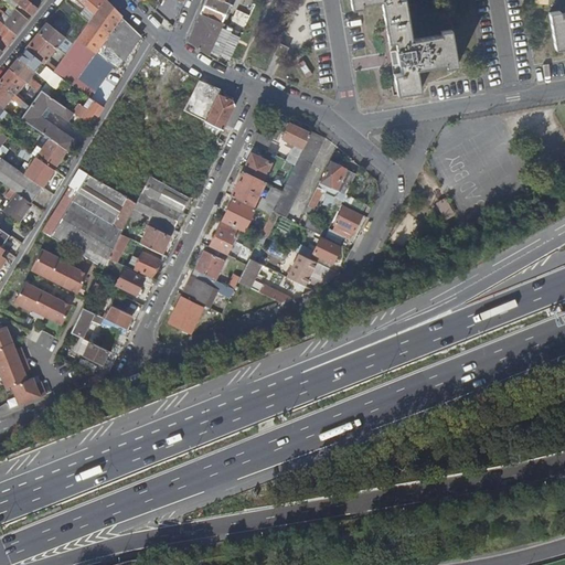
[(14,1),(32,16),(39,8),(28,0),(7,0),(6,1),(11,6),(14,1)]
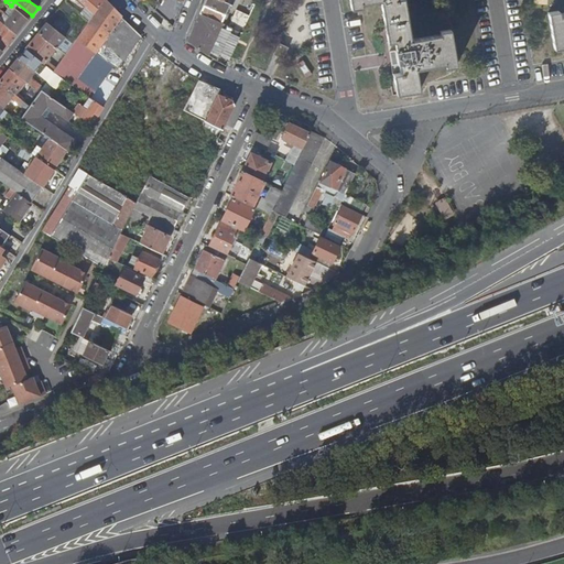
[(125,60),(141,36),(140,35),(121,18),(121,17),(106,0),(104,0),(98,9),(95,12),(94,15),(88,22),(66,54),(57,66),(53,72),(53,73),(77,39),(96,52),(102,43),(118,55),(125,60)]
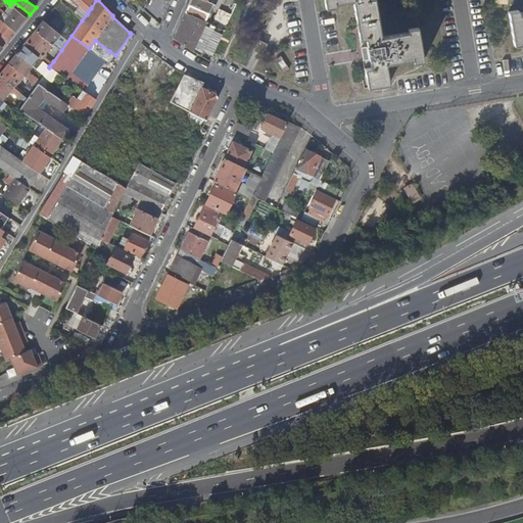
[(60,0),(60,1),(82,20),(87,14),(81,9),(79,11),(65,0),(60,0)]
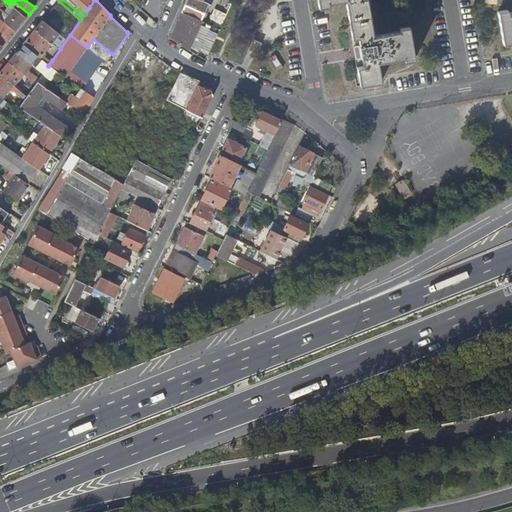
[(74,0),(74,1),(86,11),(89,8),(79,0),(74,0)]
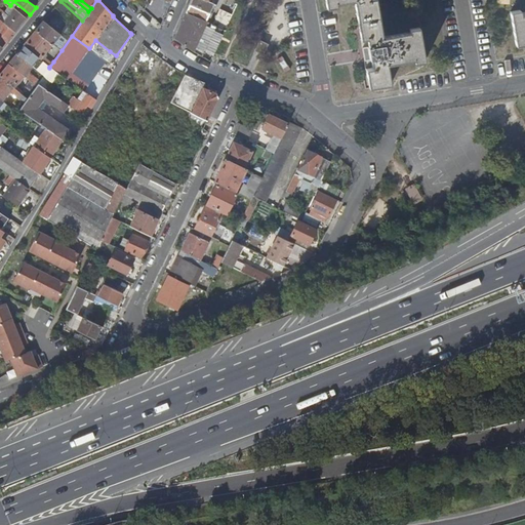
[(81,0),(91,8),(96,0),(81,0)]
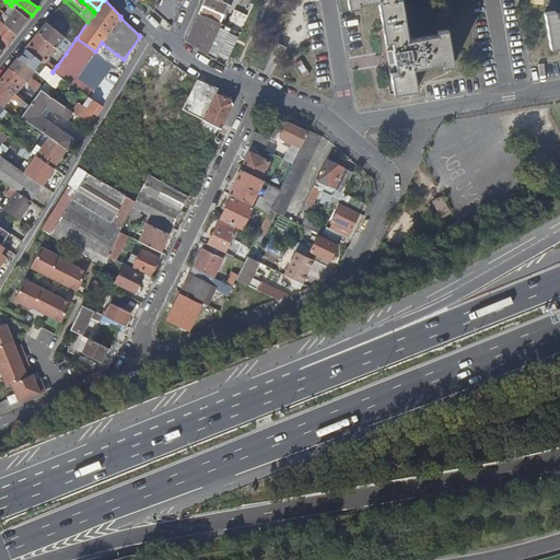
[(172,25),(183,0),(159,0),(155,9),(172,25)]
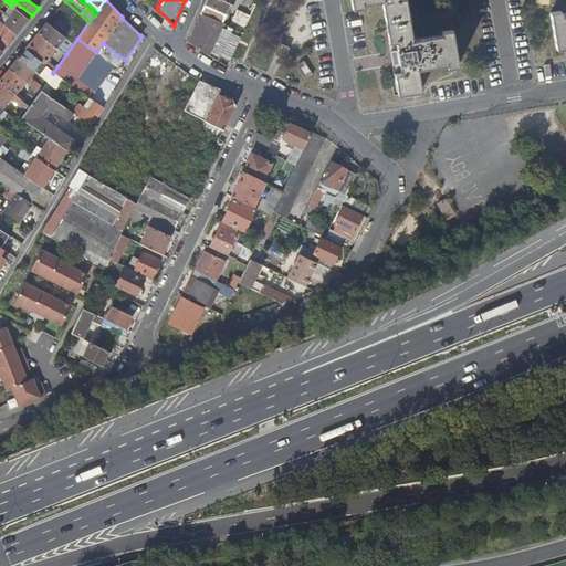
[(206,0),(200,13),(226,25),(234,6),(223,1),(223,0),(206,0)]
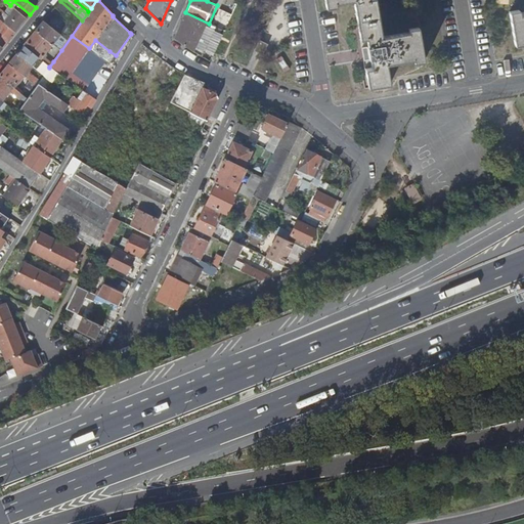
[(324,0),(326,10),(337,8),(336,5),(354,2),(363,57),(369,89),(390,86),(387,66),(415,60),(415,63),(425,61),(419,28),(408,29),(409,33),(383,37),(376,0),(324,0)]
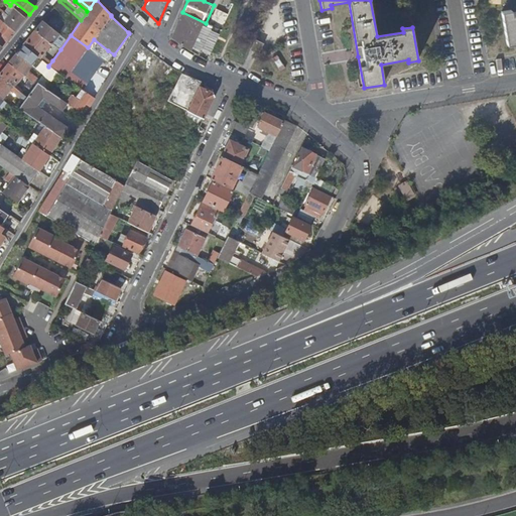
[(43,21),(35,30),(51,43),(60,49),(81,20),(59,1),(55,6),(69,18),(58,34),(43,21)]
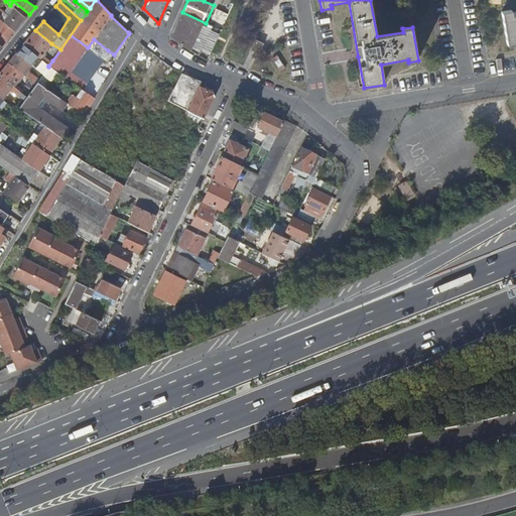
[(0,20),(14,32),(26,18),(10,5),(3,12),(0,9),(0,20)]
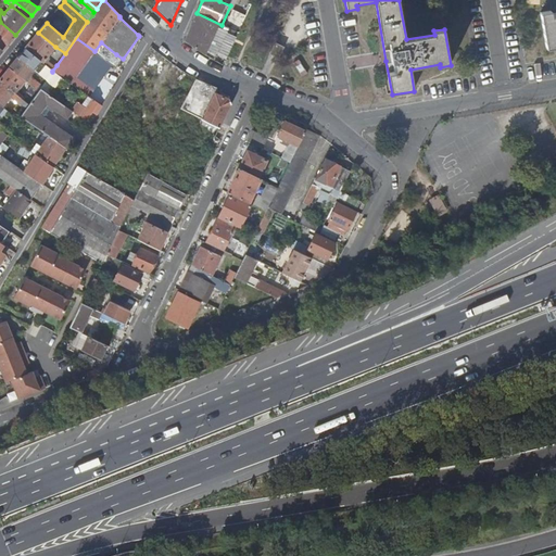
[(555,13),(552,14),(551,11),(540,13),(546,50),(555,48),(555,13)]
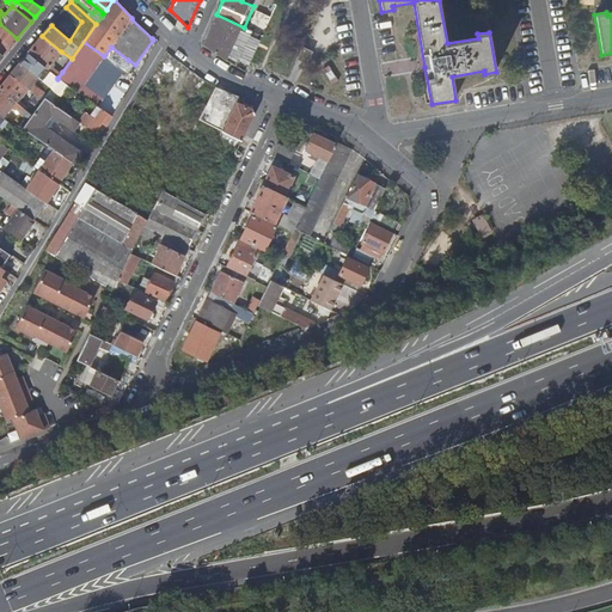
[(245,72),(250,62),(262,36),(244,28),(216,14),(203,44),(226,61),(245,72)]
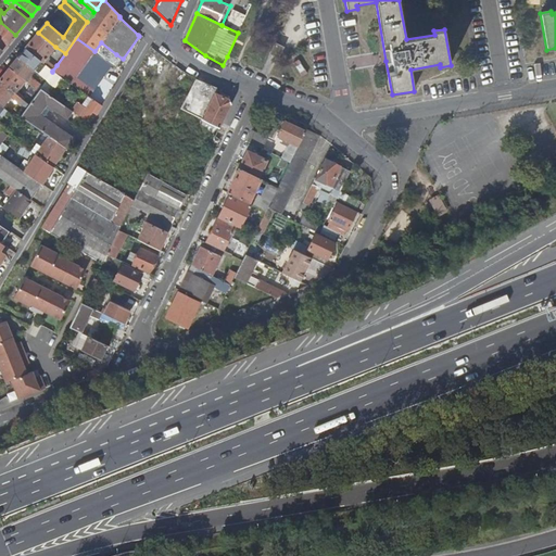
[(0,49),(2,51),(15,35),(0,22),(0,49)]
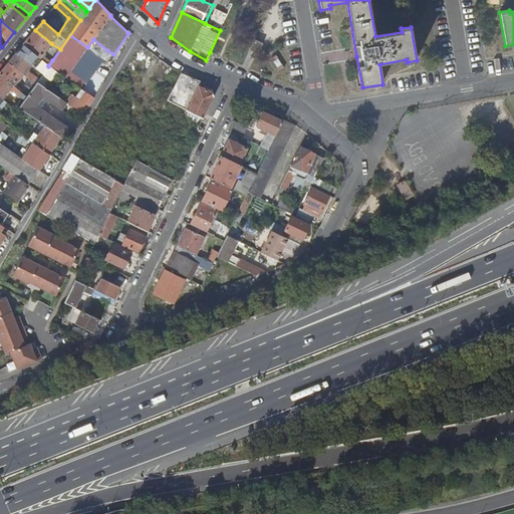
[(35,30),(23,45),(39,58),(51,43),(35,30)]
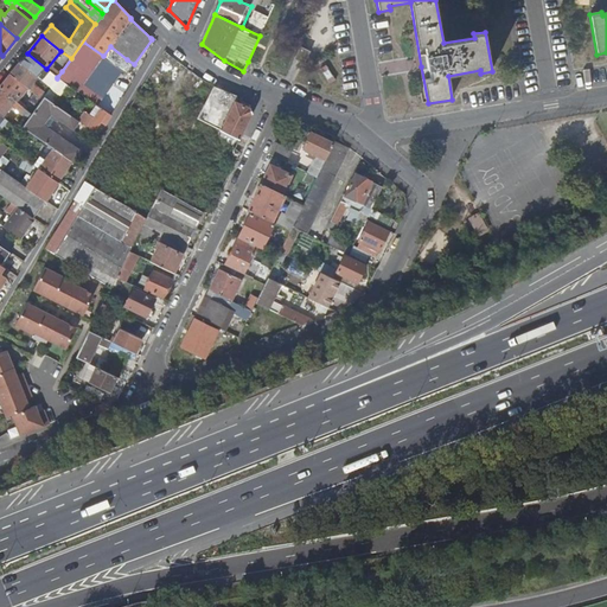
[(68,85),(77,93),(103,57),(103,56),(83,42),(57,78),(61,80),(68,85)]
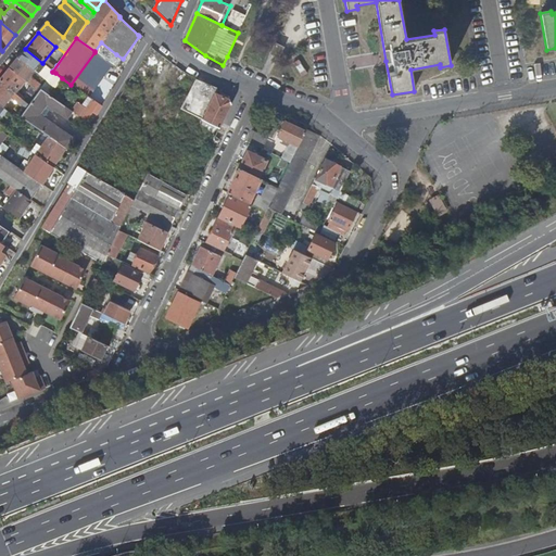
[(95,52),(110,64),(116,54),(101,42),(95,51),(95,52)]
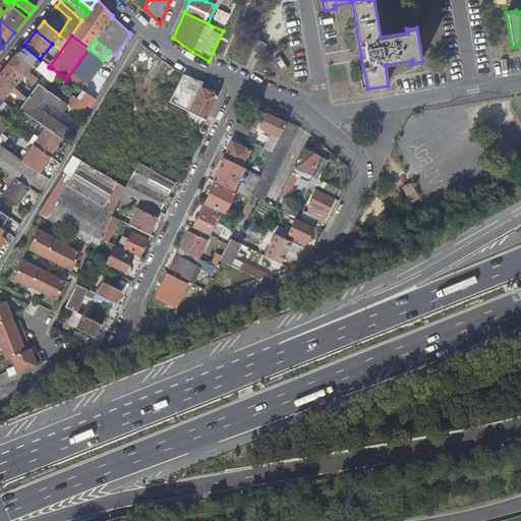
[(267,44),(257,40),(252,51),(253,51),(253,50),(261,54),(262,55),(267,44)]
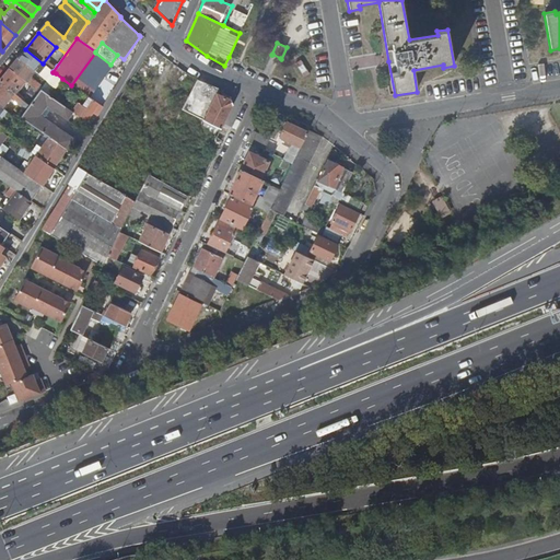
[(25,49),(19,58),(35,71),(46,81),(41,89),(48,94),(56,84),(41,71),(45,66),(43,63),(25,49)]
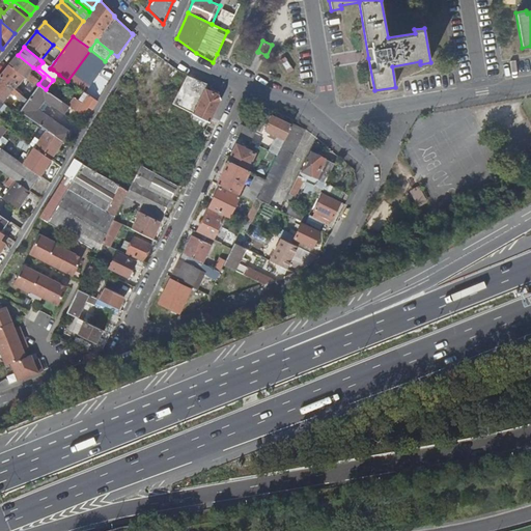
[(111,65),(117,56),(111,52),(105,61),(111,65)]
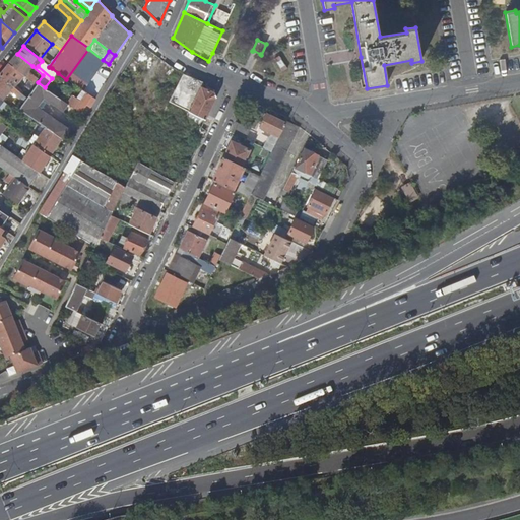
[(17,54),(9,64),(22,75),(35,84),(39,79),(27,71),(33,66),(17,54)]
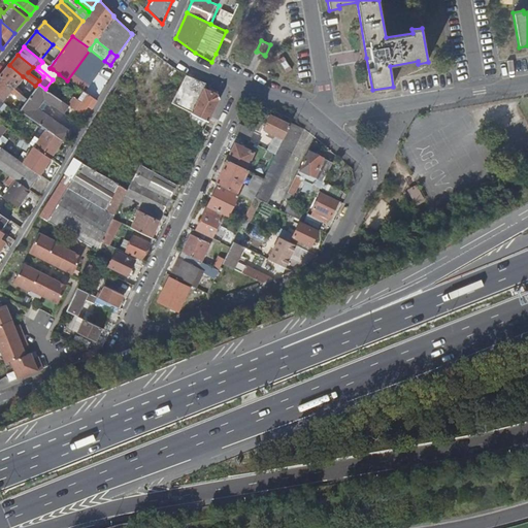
[(47,57),(43,62),(50,67),(54,62),(47,57)]
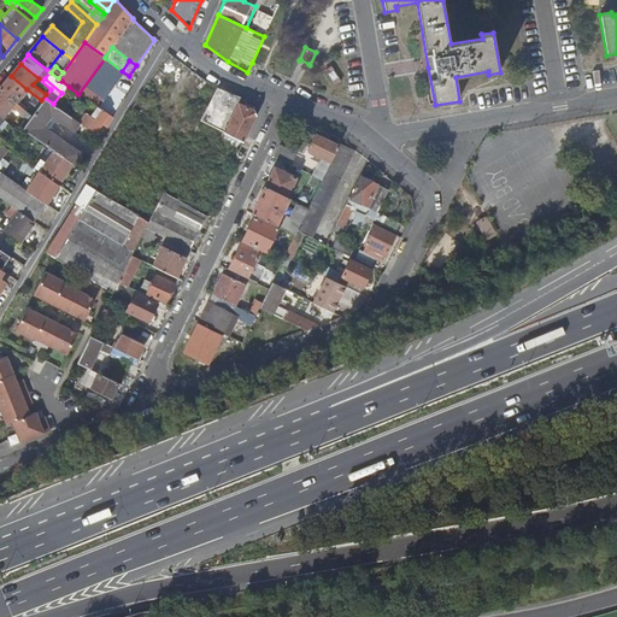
[(51,72),(50,72),(45,78),(62,93),(64,94),(69,87),(62,81),(58,80),(58,78),(51,72)]
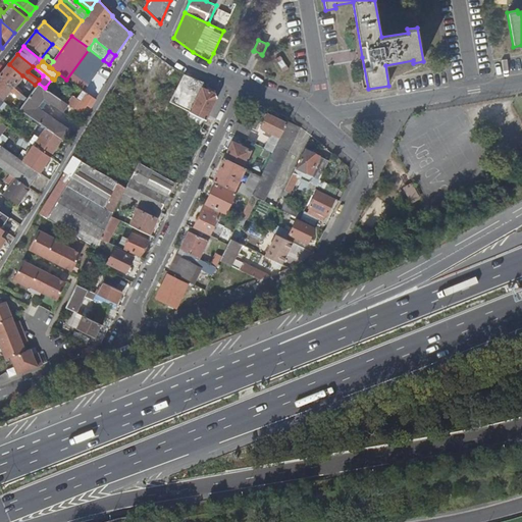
[(9,64),(0,74),(0,75),(13,87),(22,75),(9,64)]
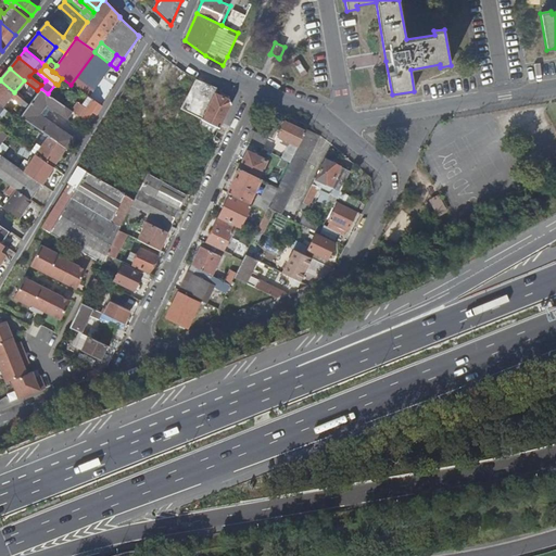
[(0,80),(0,104),(2,106),(11,97),(26,109),(29,104),(14,92),(0,80)]
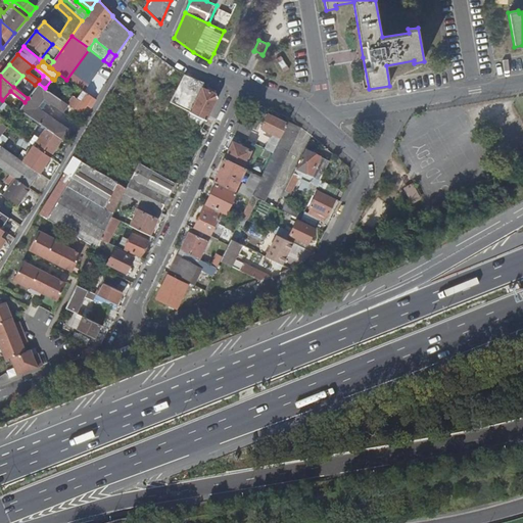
[(46,129),(62,140),(67,131),(37,108),(44,97),(63,110),(67,104),(67,103),(45,88),(38,83),(28,98),(25,102),(19,109),(46,129)]
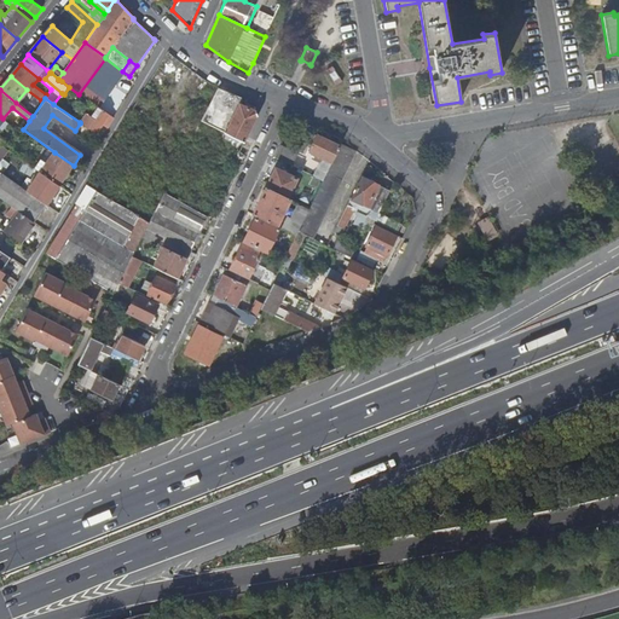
[(225,133),(244,143),(248,136),(256,116),(255,110),(239,104),(225,133)]
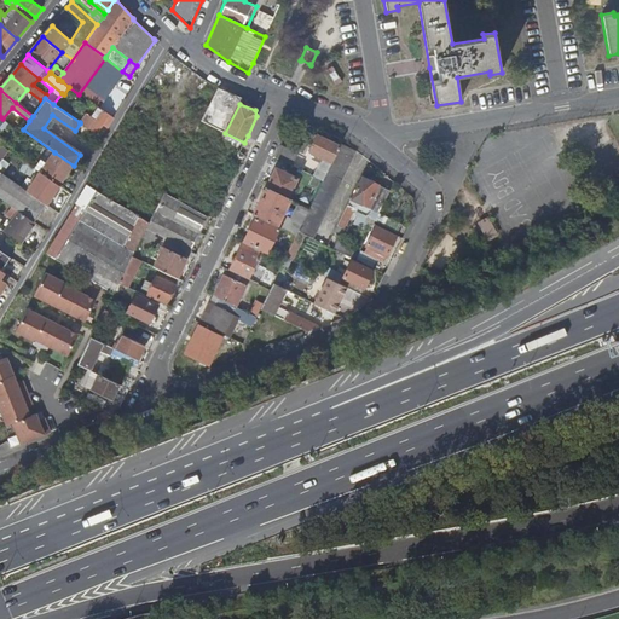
[(106,125),(111,116),(97,106),(90,116),(86,114),(80,122),(80,123),(98,136),(106,125)]
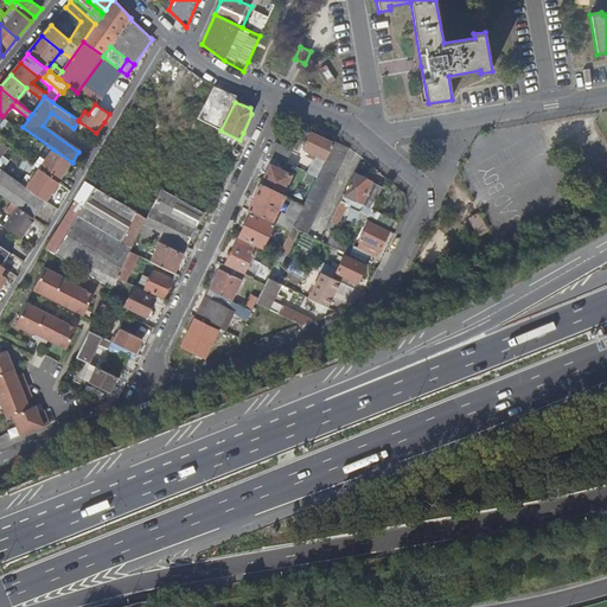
[(320,172),(333,144),(311,132),(302,148),(307,149),(305,155),(317,161),(311,174),(317,178),(320,172)]
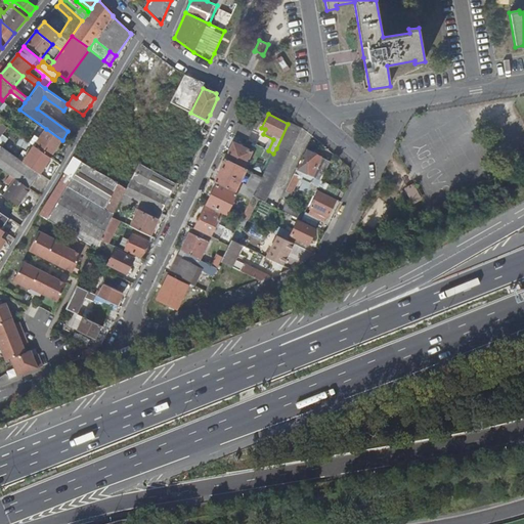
[(289,122),(288,124),(276,148),(273,154),(267,165),(262,176),(256,189),(253,195),(260,199),(265,202),(301,128),(289,122)]
